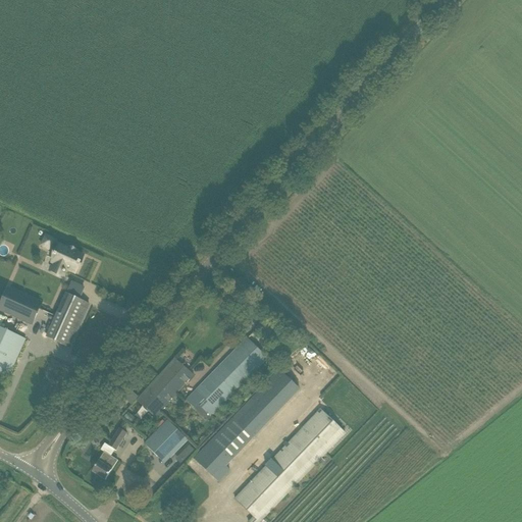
[(74,253),(59,246),(58,249),(53,246),(55,241),(46,236),(42,246),(51,250),(52,249),(57,251),(56,254),(55,254),(54,256),(55,256),(52,262),(55,263),(52,271),(62,275),(63,275),(64,273),(63,272),(64,270),(65,271),(66,268),(75,272),(80,265),(81,265),(82,263),(81,262),(84,257),(74,253)]
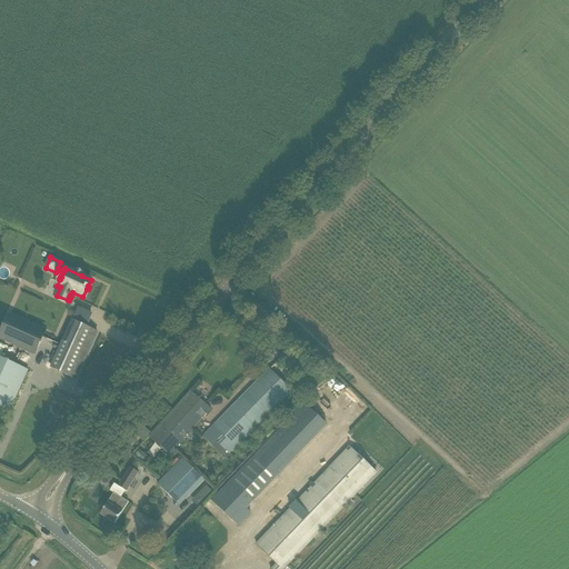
[(0,338),(35,355),(45,333),(8,317),(0,333),(0,338)]
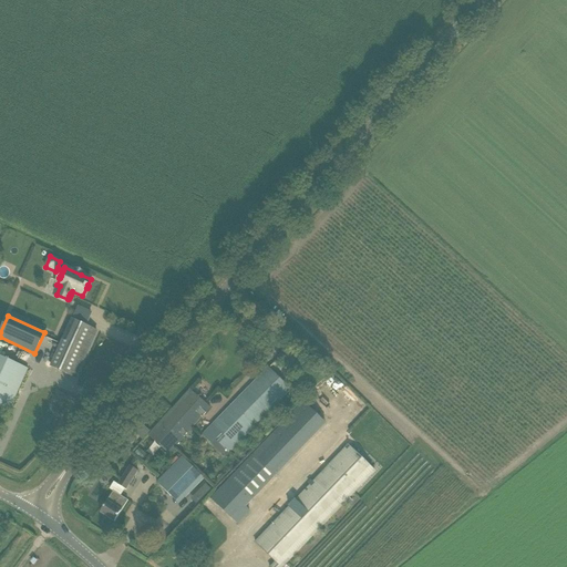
[(96,331),(72,320),(51,367),(75,378),(96,331)]
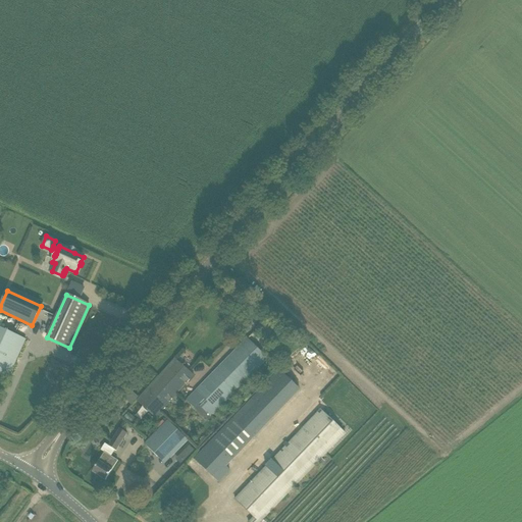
[(121,306),(115,315),(124,321),(131,312),(121,306)]
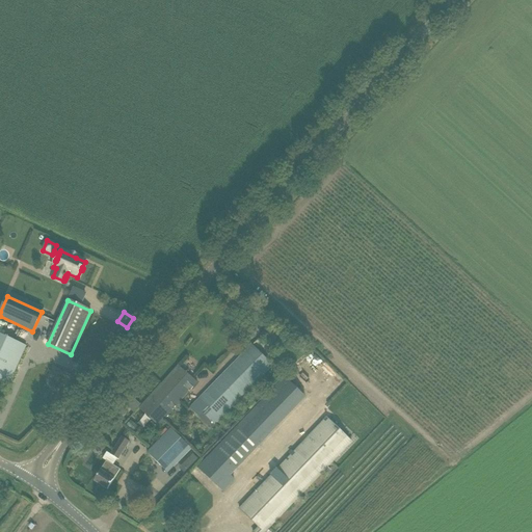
[(14,374),(25,346),(0,334),(0,378),(9,383),(14,374)]
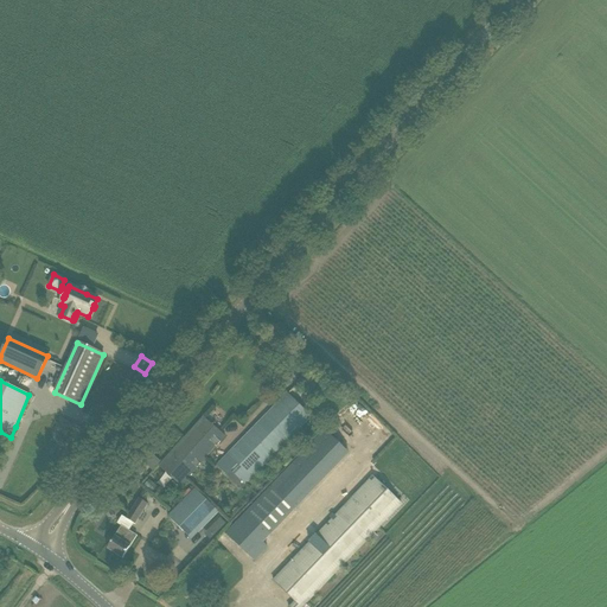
[(251,478),(311,417),(287,394),(228,455),(217,466),(227,475),(230,472),(244,485),(251,478)]
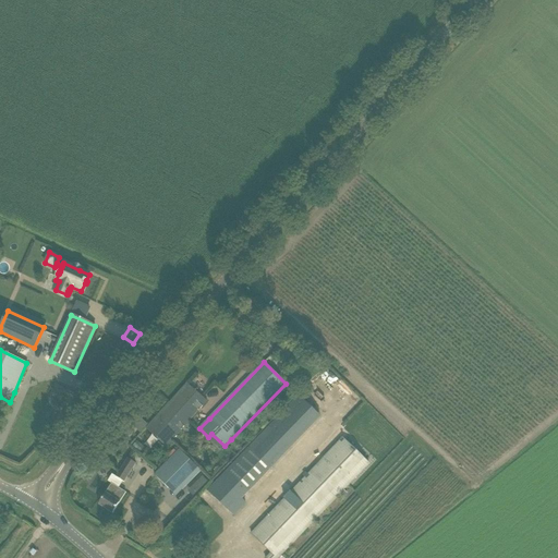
[(146,429),(166,447),(207,401),(186,384),(146,429)]
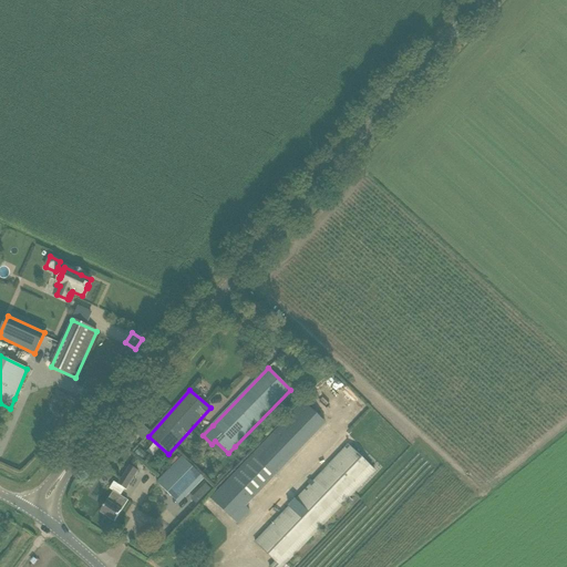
[(220,391),(210,401),(218,409),(227,399),(220,391)]
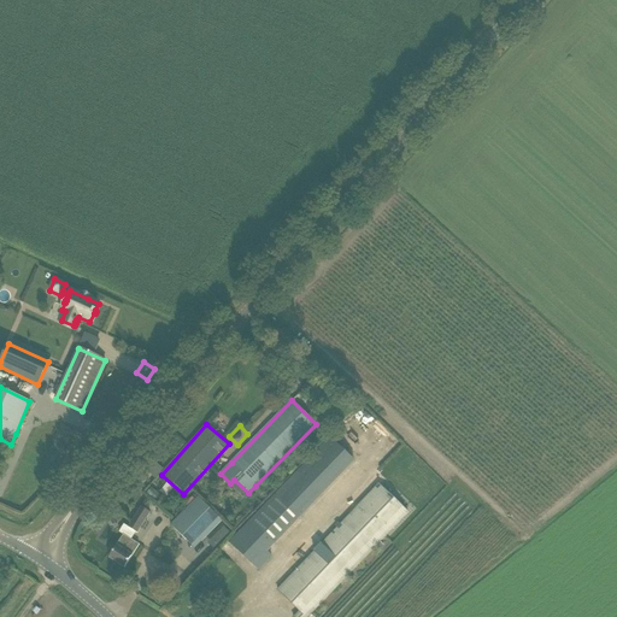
[(293,464),(287,471),(293,477),(299,470),(293,464)]
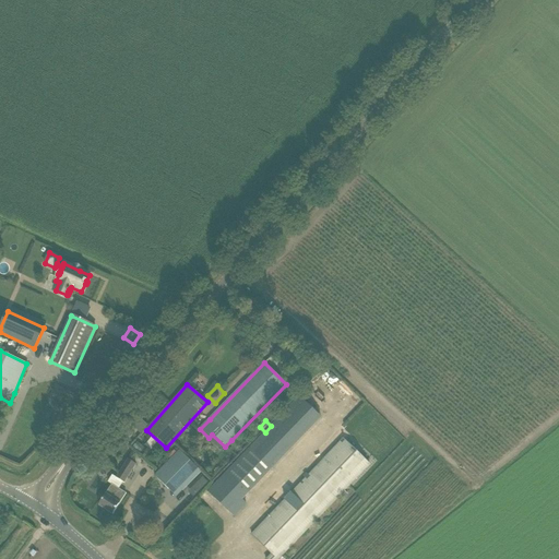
[(343,439),(251,535),(271,554),(265,558),(277,558),(369,464),(343,439)]
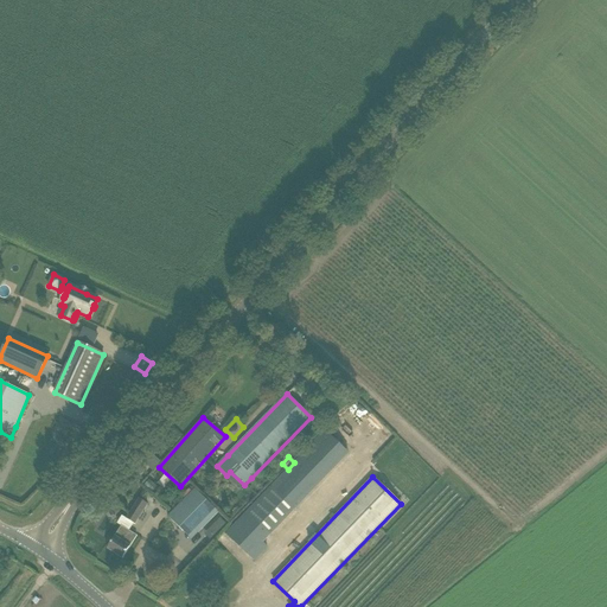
[(295,509),(272,486),(244,513),(268,536),(295,509)]
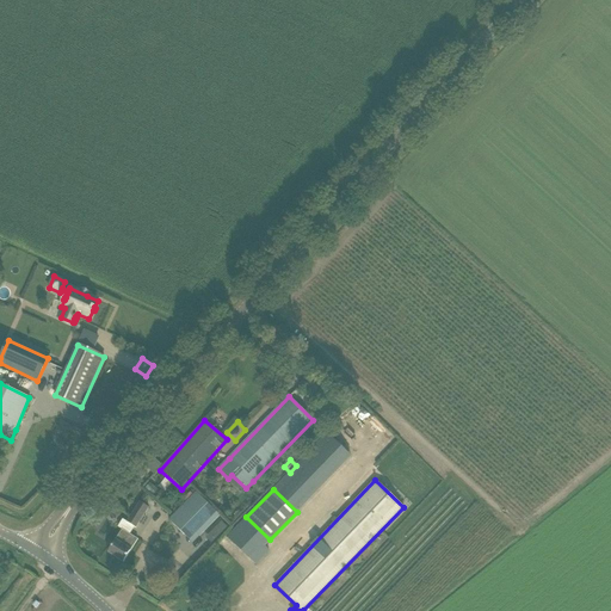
[(220,516),(196,492),(168,519),(184,535),(191,528),(199,536),(220,516)]
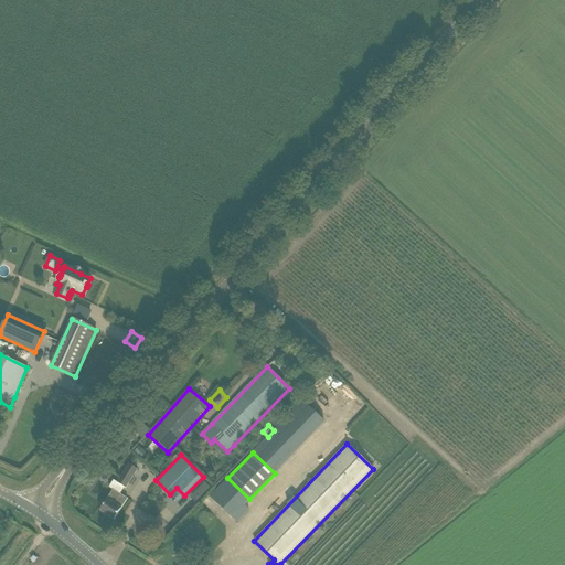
[(126,489),(139,469),(130,464),(129,464),(117,483),(125,488),(126,489)]
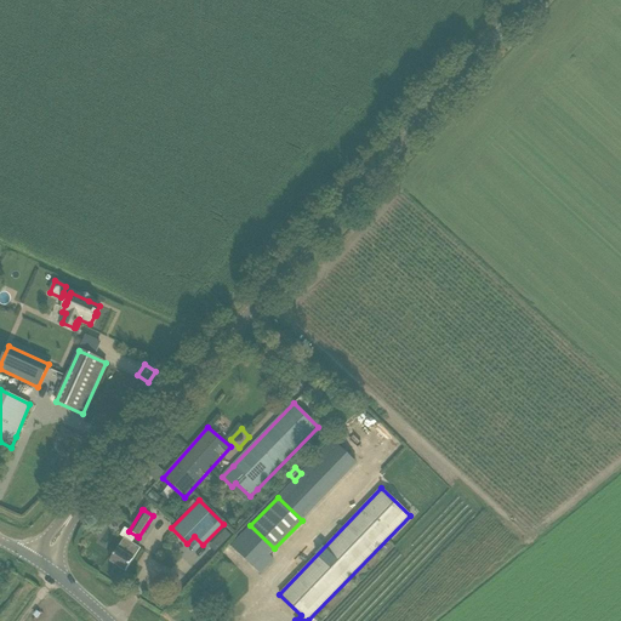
[(217,551),(232,534),(226,529),(210,546),(217,551)]
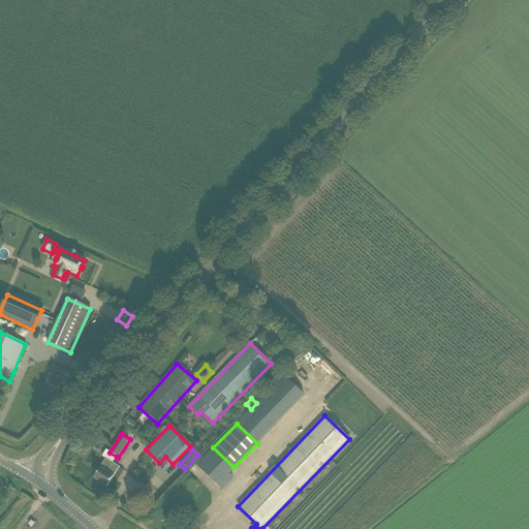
[(113,478),(119,467),(105,459),(93,478),(106,487),(113,478)]
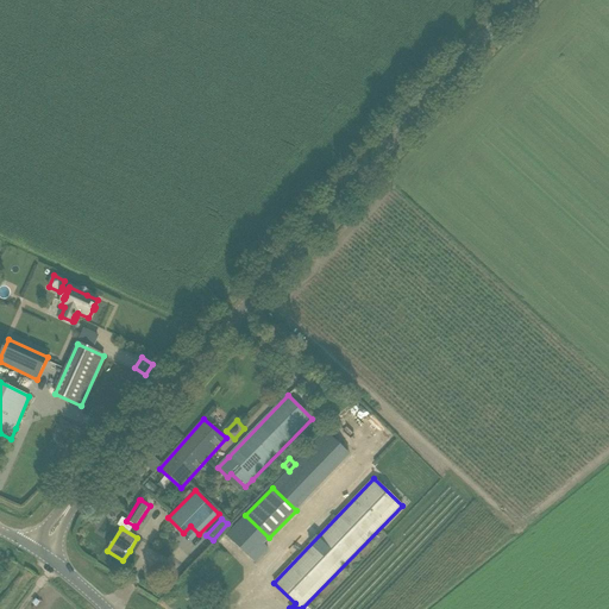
[(263,567),(281,548),(275,542),(257,562),(263,567)]
